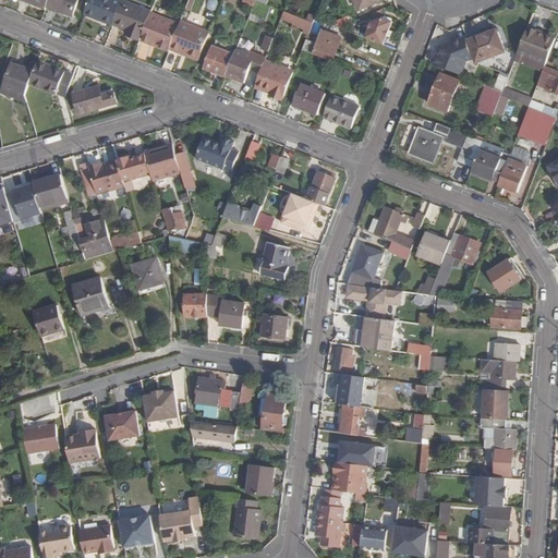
[(24,0),(47,9),(48,7),(50,0),(24,0)]
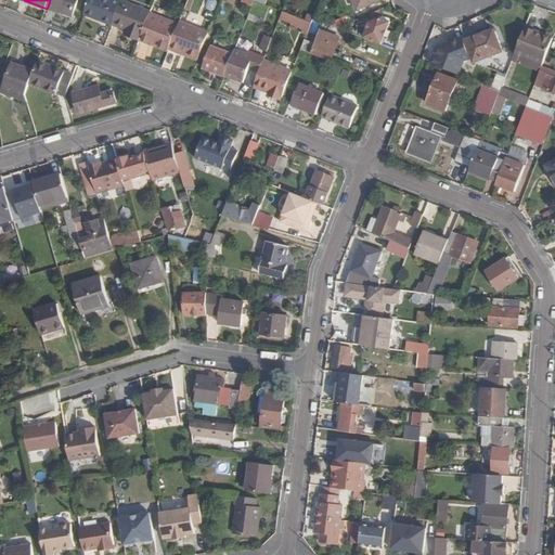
[(50,0),(48,7),(73,16),(79,0),(50,0)]
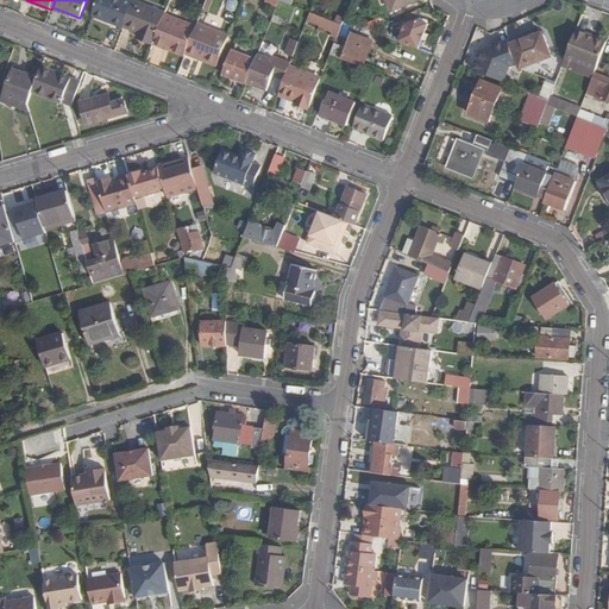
[(125,25),(135,2),(129,0),(99,0),(93,16),(112,23),(113,20),(125,25)]
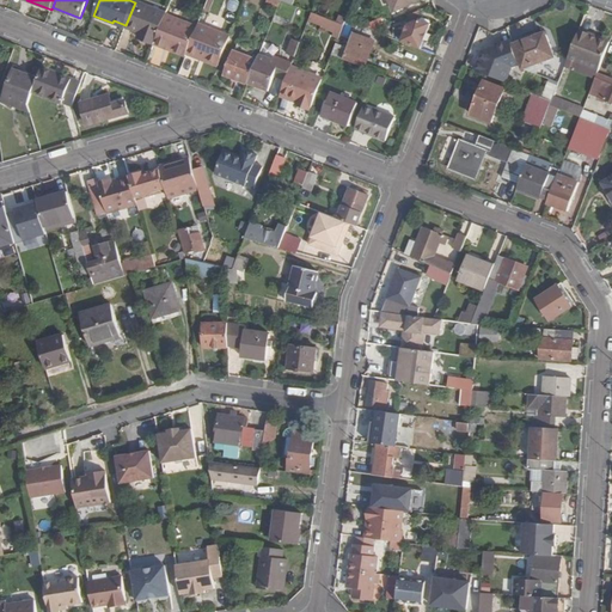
[(421,1),(420,0),(390,0),(395,11),(421,1)]
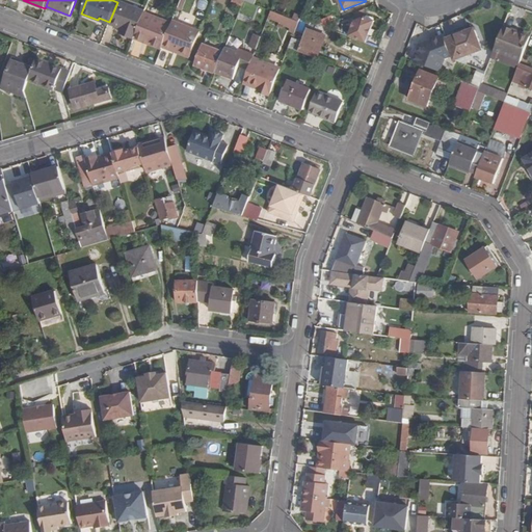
[(117,1),(117,2),(109,22),(109,23),(123,28),(121,33),(134,38),(134,37),(145,11),(117,1)]
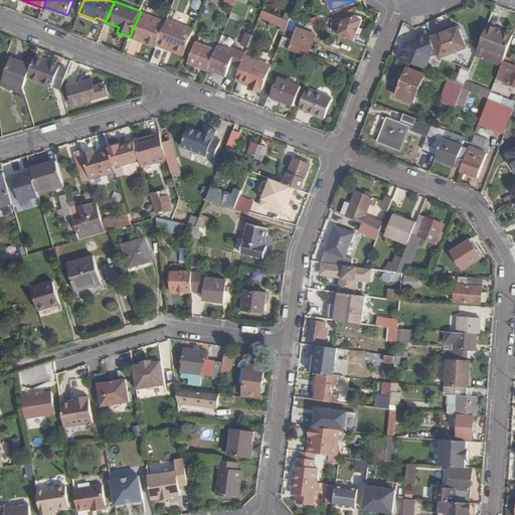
[(141,10),(141,11),(130,36),(139,40),(140,38),(158,45),(167,20),(141,10)]
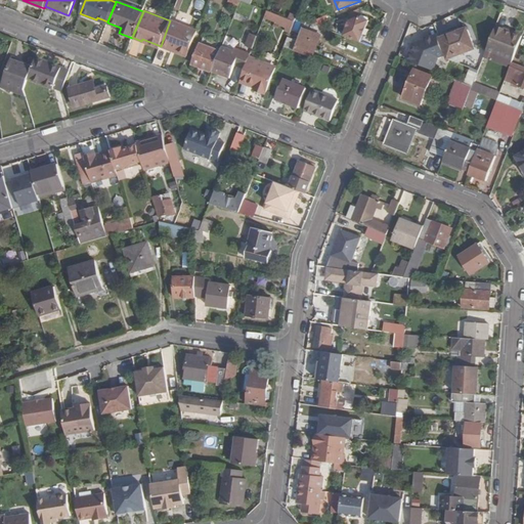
[(267,11),(264,17),(287,27),(292,29),(294,22),(267,11)]
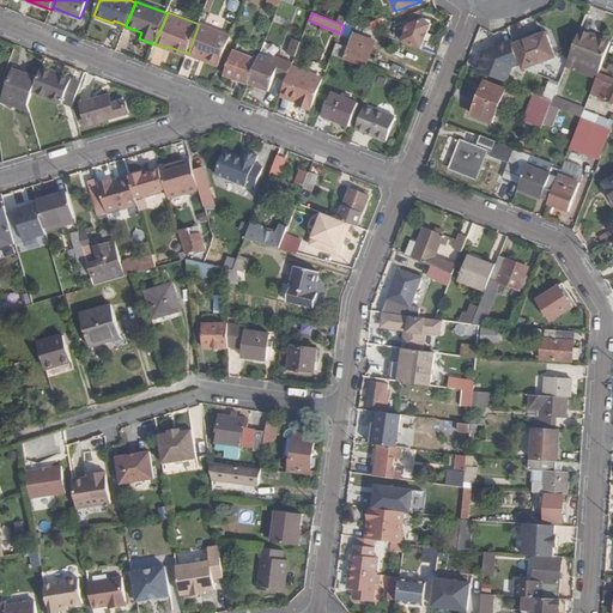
[(358,30),(360,25),(346,19),(344,25),(341,34),(340,35),(346,37),(349,30),(350,26),(356,29),(358,30)]
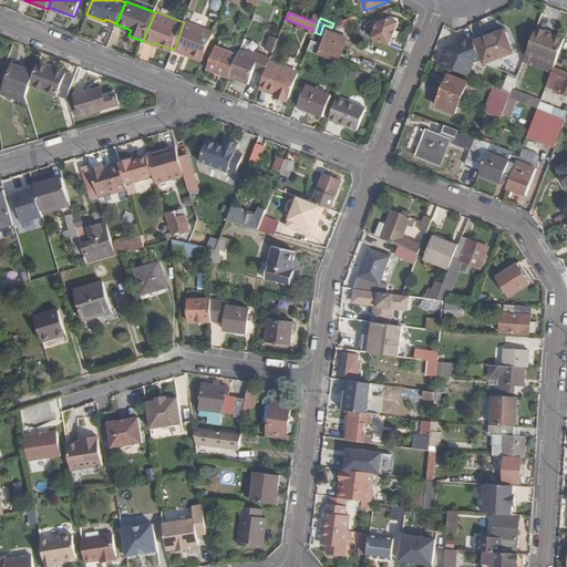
[(353,18),(342,19),(343,28),(354,27),(353,18)]
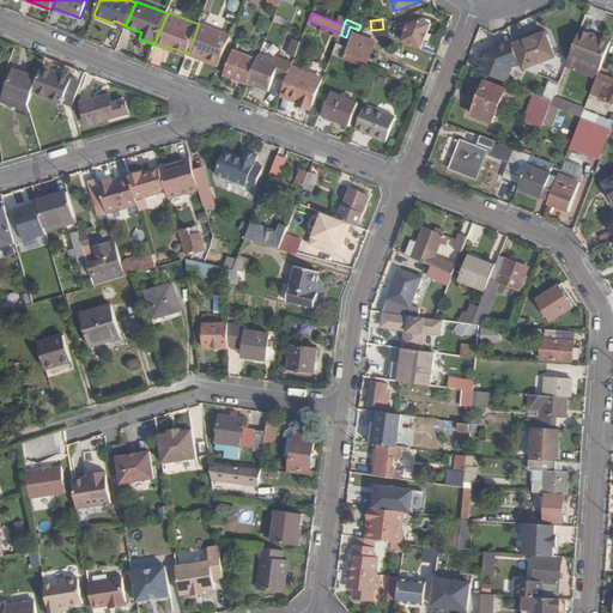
[(408,24),(402,41),(422,48),(431,24),(419,19),(408,24)]
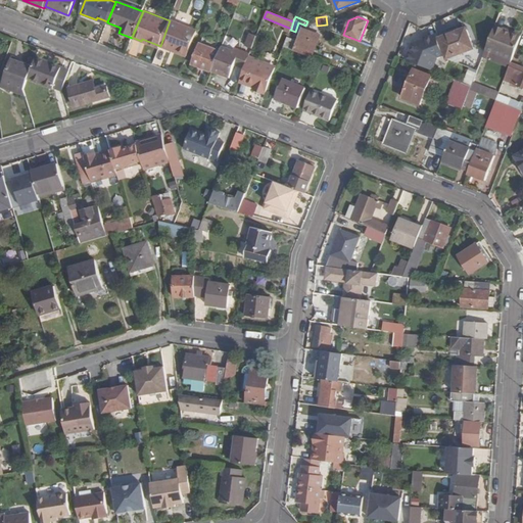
[(171,18),(170,20),(160,46),(169,49),(170,46),(188,53),(195,36),(198,29),(171,18)]
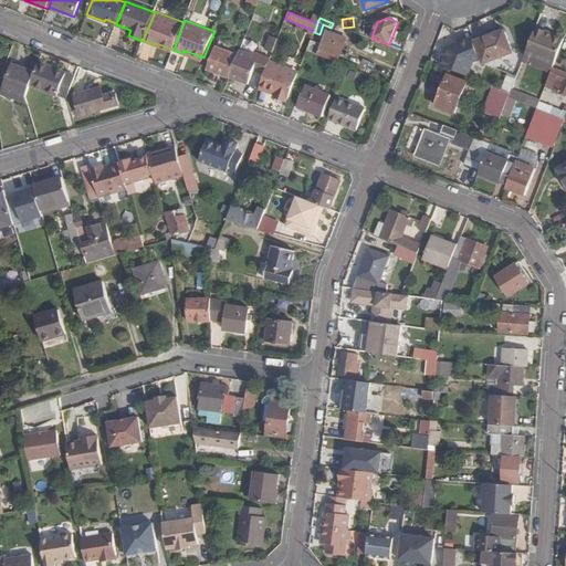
[(545,32),(535,29),(525,54),(554,65),(563,42),(544,34),(545,32)]
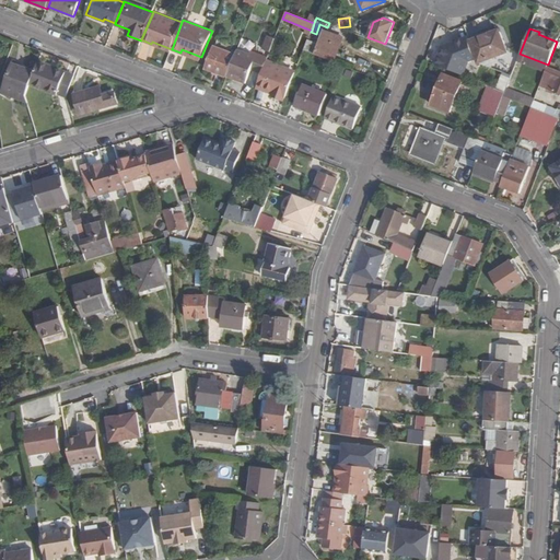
[(339,35),(324,30),(318,44),(313,42),(308,39),(304,50),(333,61),(336,54),(337,54),(340,43),(337,42),(339,35)]
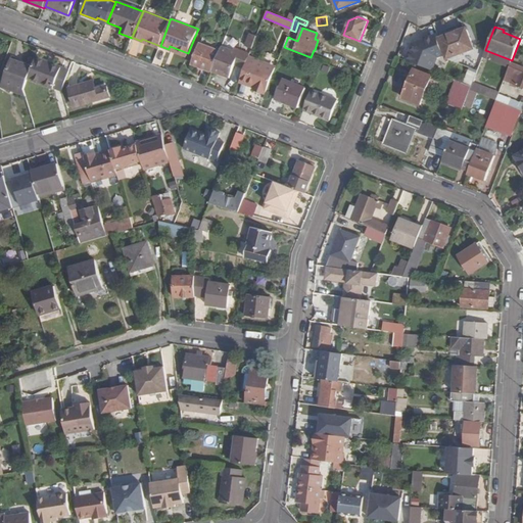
[(465,28),(438,39),(446,60),(473,49),(465,28)]
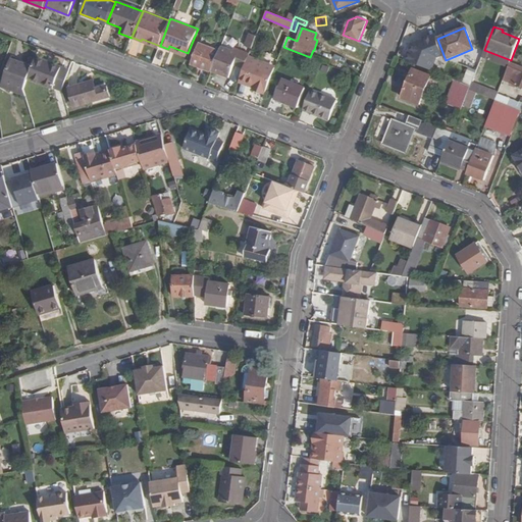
[(246,46),(252,49),(257,37),(250,34),(246,46)]
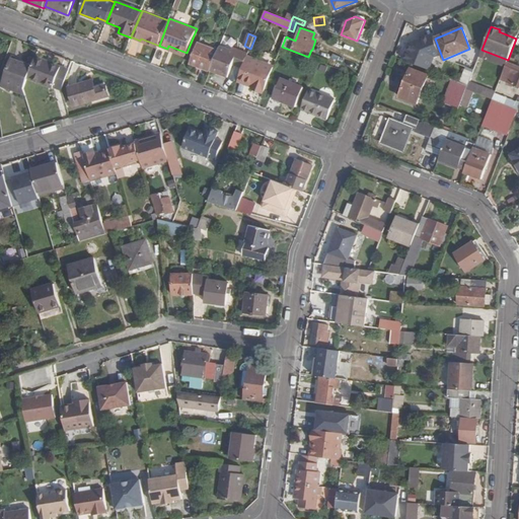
[(441,56),(434,36),(411,45),(404,61),(430,70),(434,58),(441,56)]
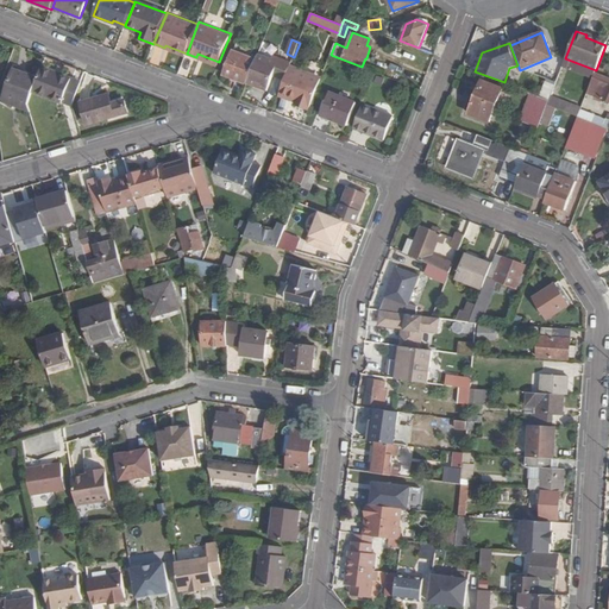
[(165,45),(164,48),(186,56),(187,54),(165,45)]
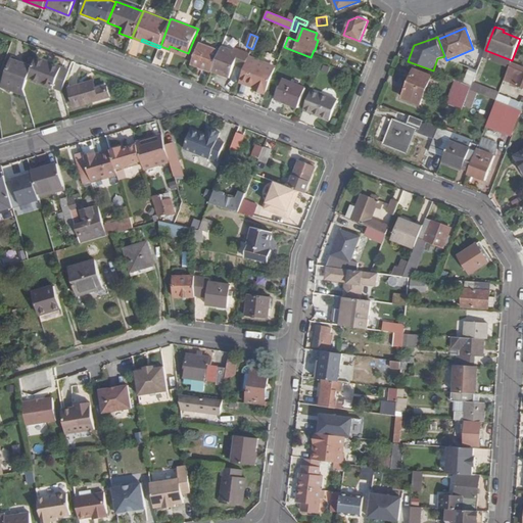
[(200,44),(192,64),(212,72),(221,51),(200,44)]
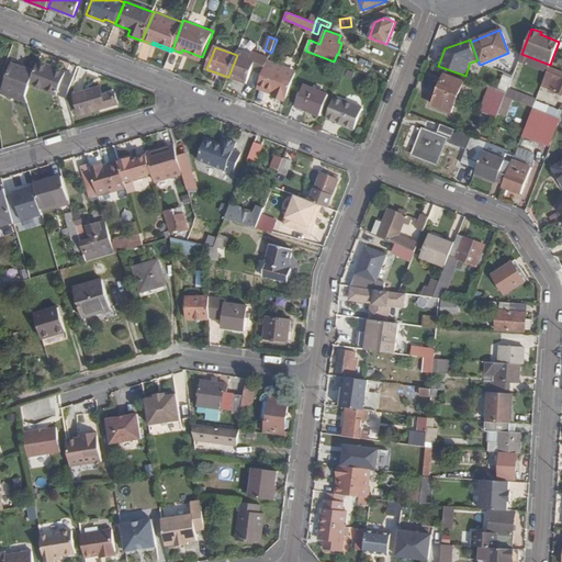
[(182,49),(181,53),(201,60),(202,57),(182,49)]
